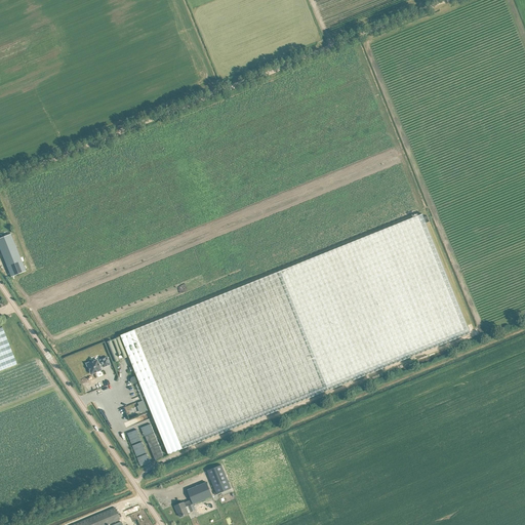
[(422,214),(281,271),(121,335),(139,382),(136,385),(136,386),(136,387),(137,388),(138,390),(137,391),(138,391),(139,393),(139,394),(140,395),(140,396),(142,400),(143,400),(143,401),(137,403),(142,412),(147,410),(147,411),(151,409),(169,454),(471,333),(422,214)]
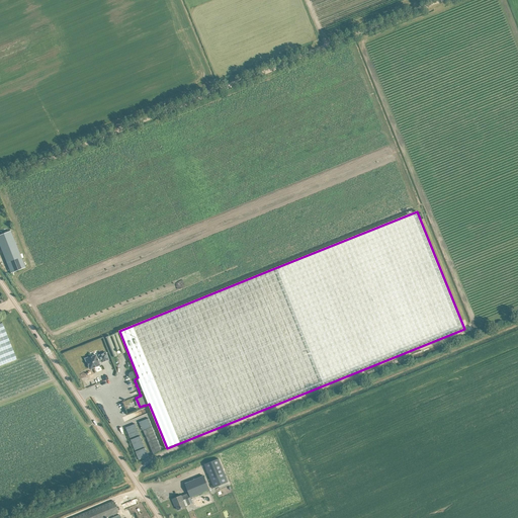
[(10,231),(0,235),(0,245),(8,265),(9,269),(12,268),(14,272),(19,270),(25,267),(10,231)]
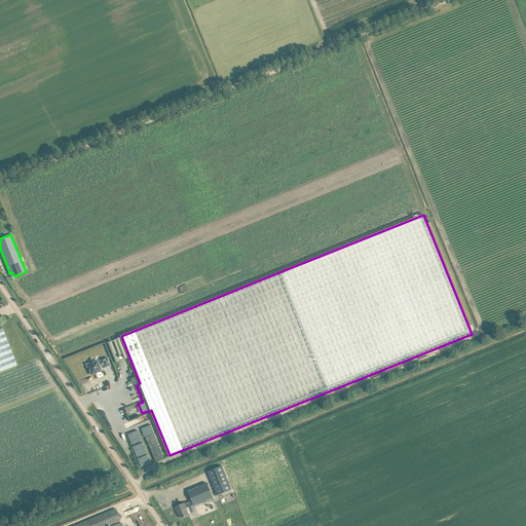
[(2,328),(0,328),(0,371),(16,365),(2,328)]
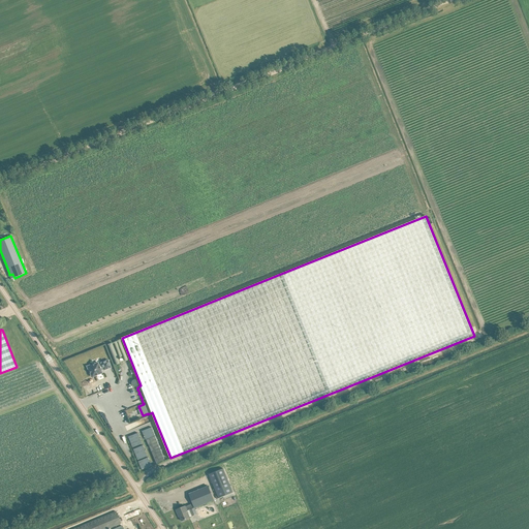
[(122,339),(107,344),(116,365),(121,363),(119,358),(122,356),(121,353),(127,351),(122,339)]
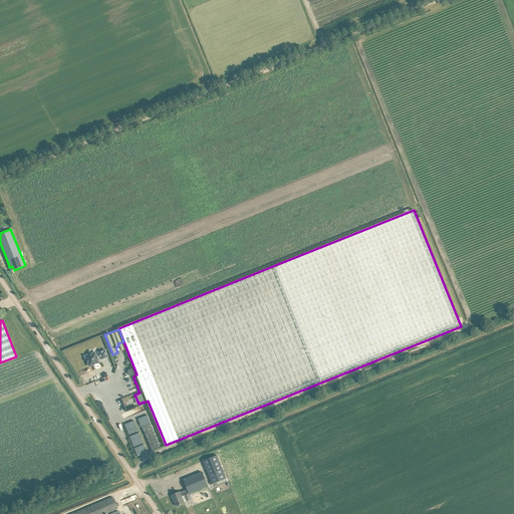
[(88,354),(84,356),(85,359),(86,359),(89,366),(99,362),(98,360),(100,359),(107,356),(105,349),(98,352),(98,353),(96,354),(95,352),(88,355),(88,354)]
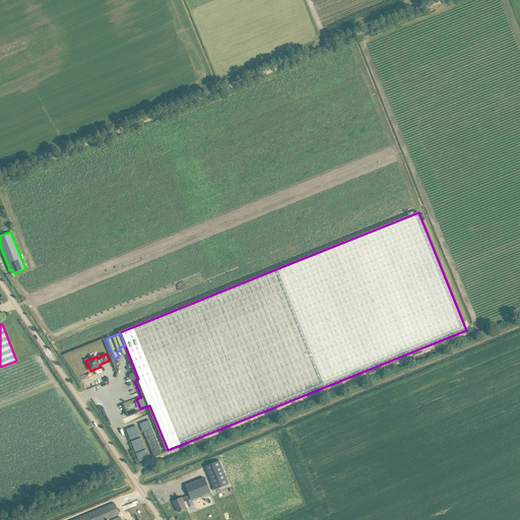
[(125,424),(135,418),(133,414),(123,418),(125,424)]
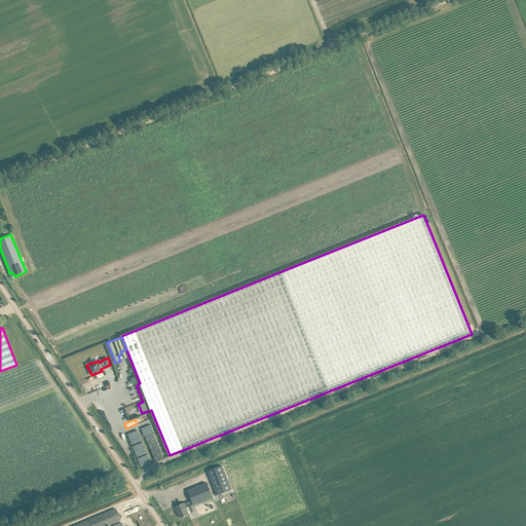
[(151,424),(141,428),(145,438),(154,434),(151,424)]
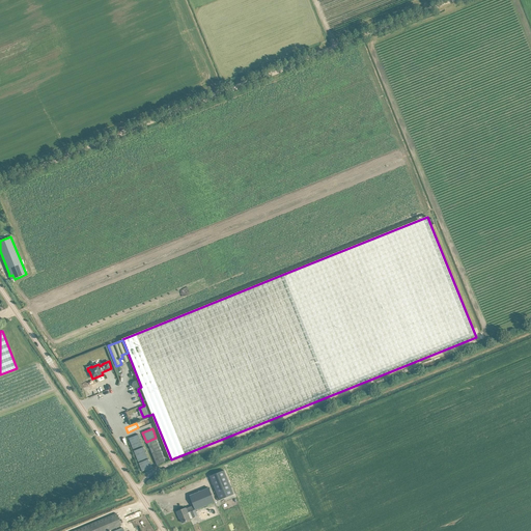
[(138,435),(129,439),(133,449),(142,445),(138,435)]
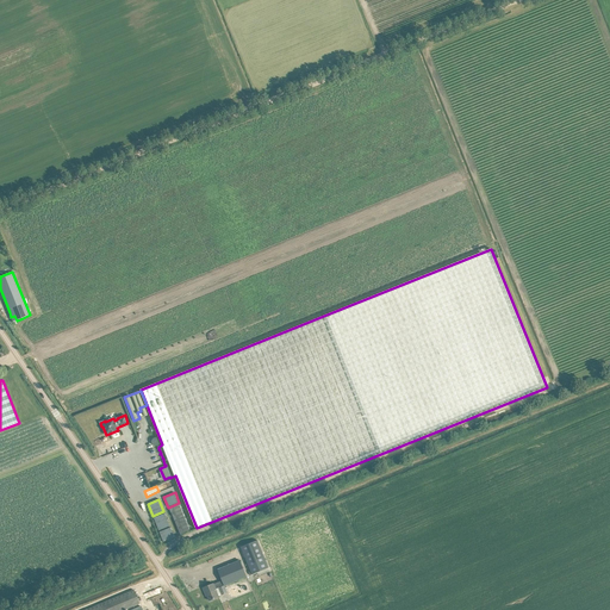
[(179,503),(169,508),(174,521),(185,517),(179,503)]
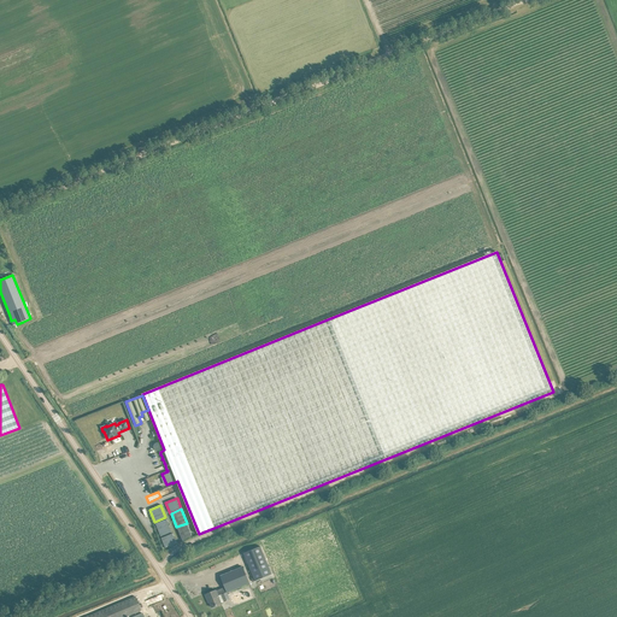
[(166,519),(156,524),(160,536),(171,532),(166,519)]
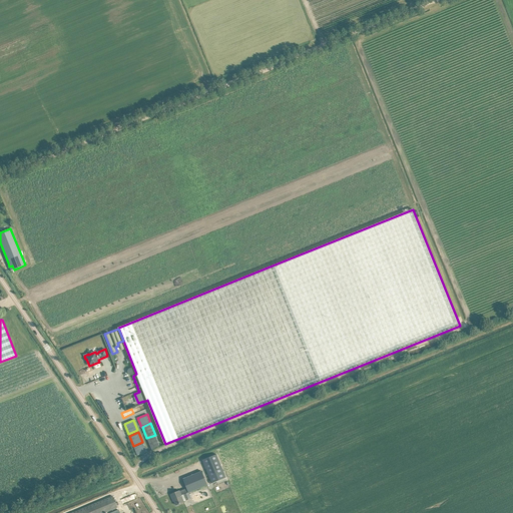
[(155,435),(146,438),(151,450),(160,446),(155,435)]
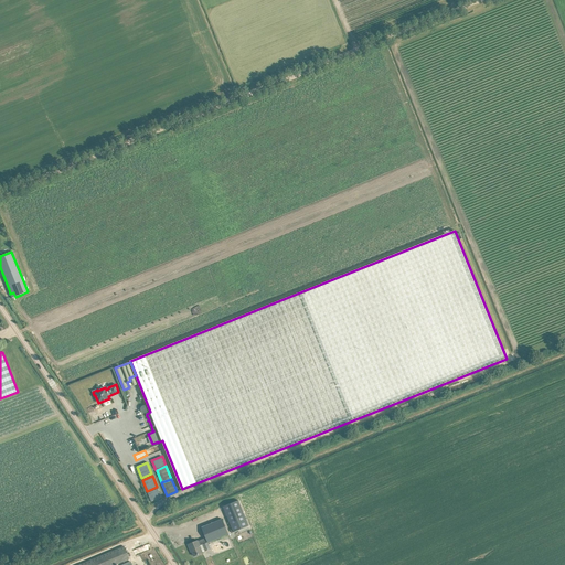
[(158,489),(147,492),(151,502),(161,498),(158,489)]
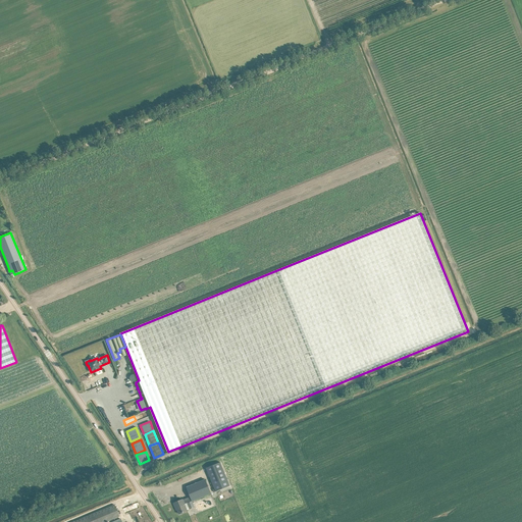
[(220,462),(206,468),(216,491),(230,486),(220,462)]
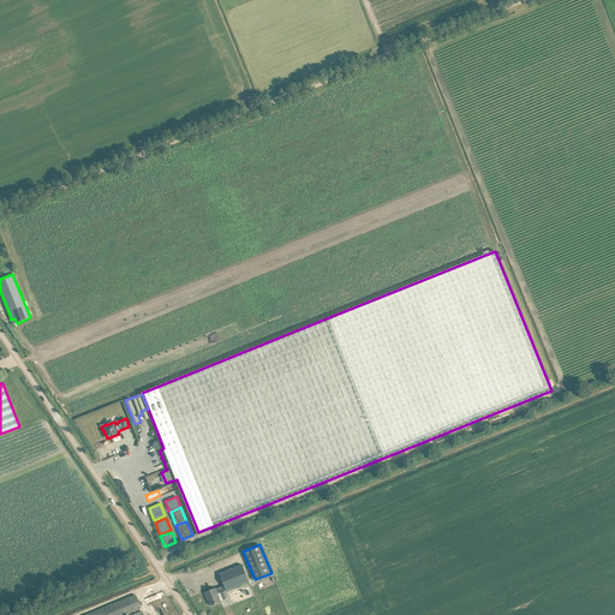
[(227,591),(249,581),(242,565),(220,574),(225,585),(215,589),(204,593),(207,598),(208,597),(212,605),(221,602),(218,593),(226,590),(227,591)]
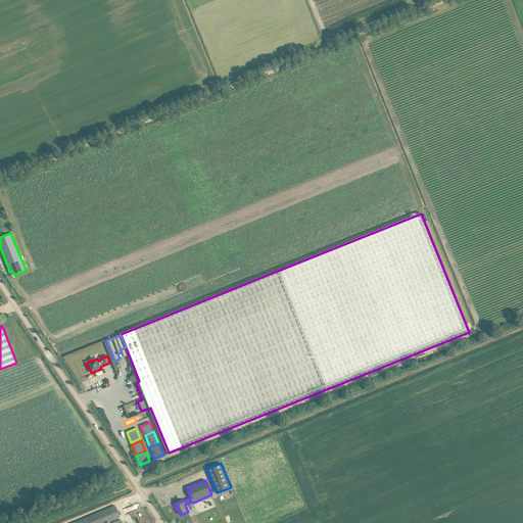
[(104,522),(120,517),(119,516),(121,515),(120,512),(117,513),(114,506),(75,522),(73,522),(104,522)]
